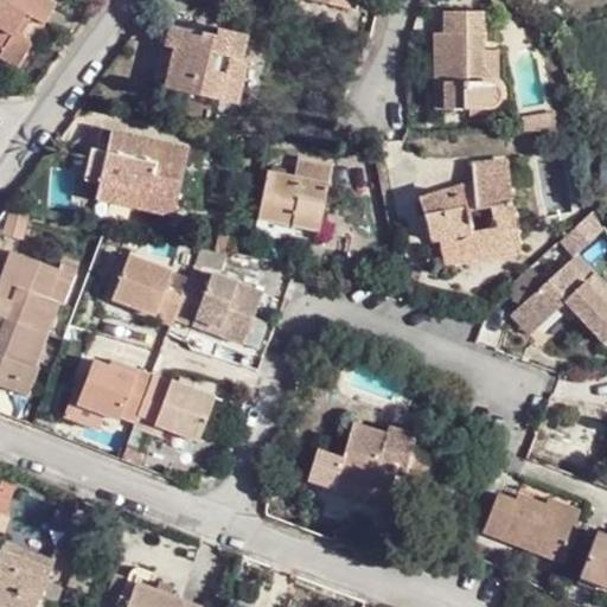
[(0,0),(0,53),(7,59),(45,1),(43,0),(0,0)]
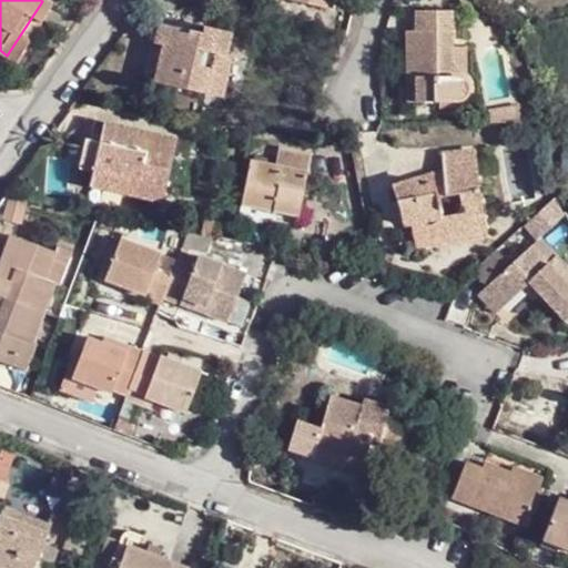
[(334,19),(337,0),(293,0),(292,9),(334,19)]
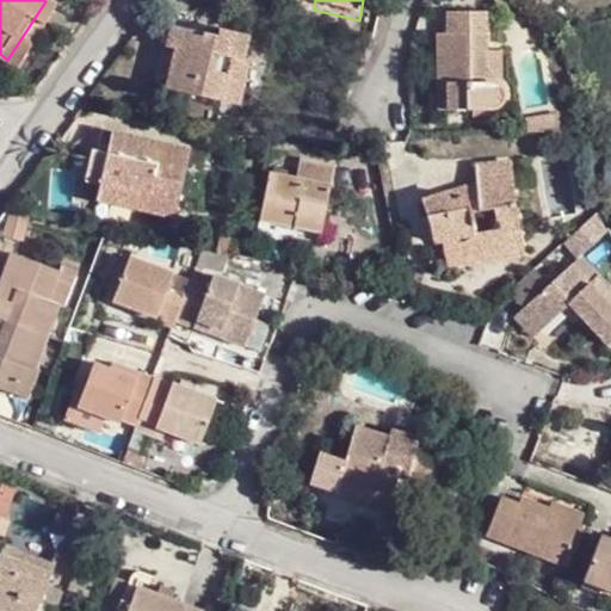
[(488,80),(487,50),(486,10),(445,12),(446,34),(437,35),(442,112),(504,107),(506,104),(508,102),(510,97),(510,93),(510,90),(507,85),(505,82),(503,81),(501,81),(495,80),(488,80)]
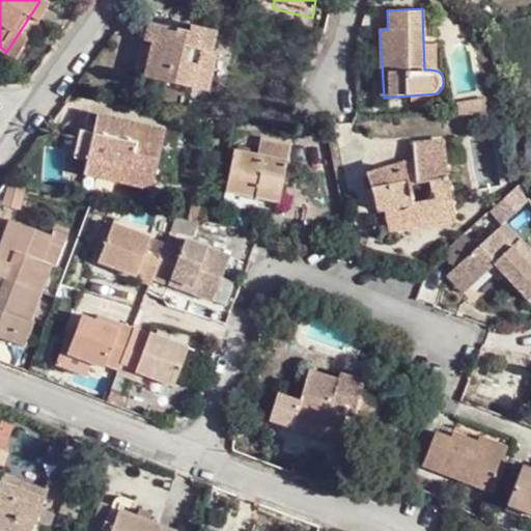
[(151,45),(144,78),(206,92),(216,53),(208,51),(214,31),(187,24),(185,33),(145,24),(141,42),(151,45)]
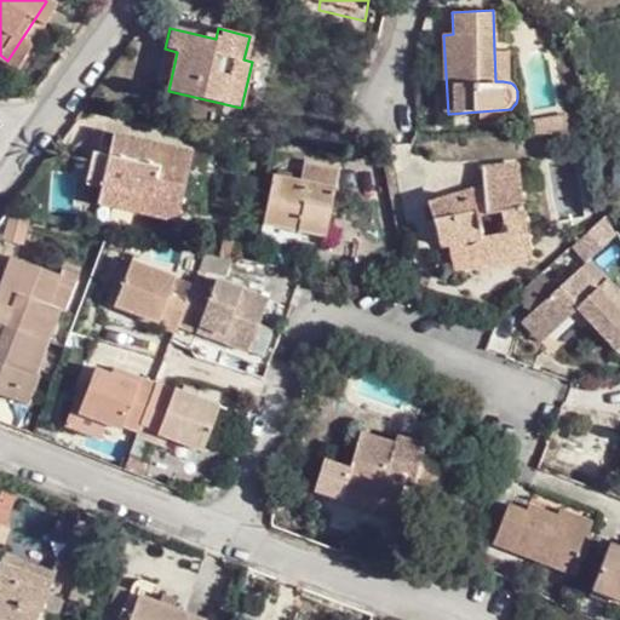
[(156,89),(168,91),(177,52),(165,49),(156,89)]
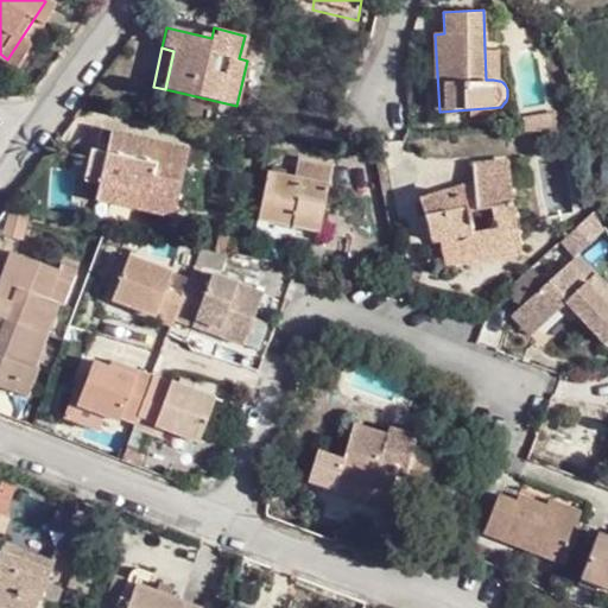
[(499,49),(485,50),(486,80),(493,80),(499,81),(500,81),(499,49)]
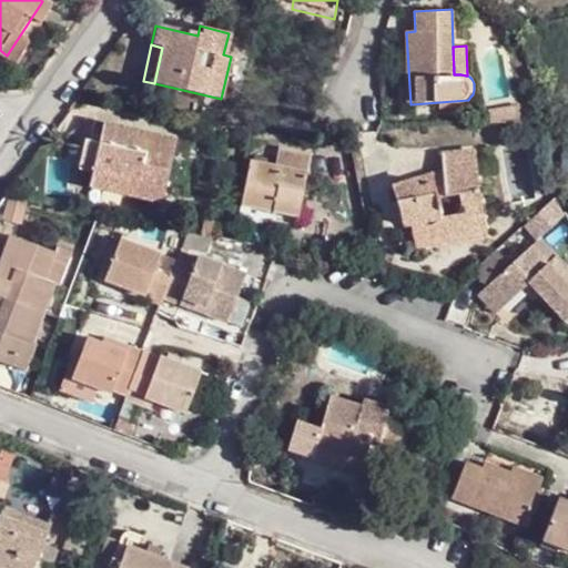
[(79,138),(87,140),(92,141),(98,122),(83,119),(79,138)]
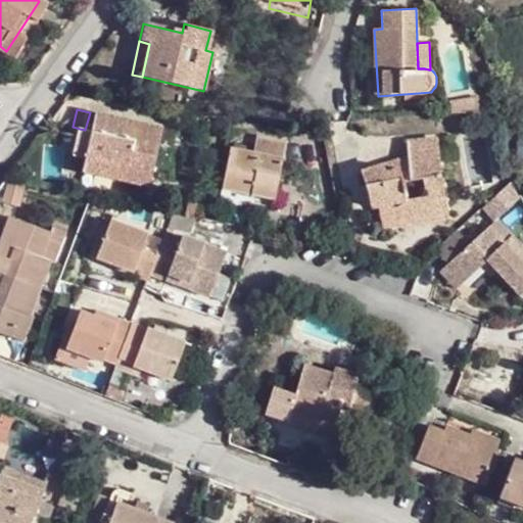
[(85,130),(80,129),(74,156),(86,159),(84,173),(147,189),(162,132),(90,112),(85,130)]
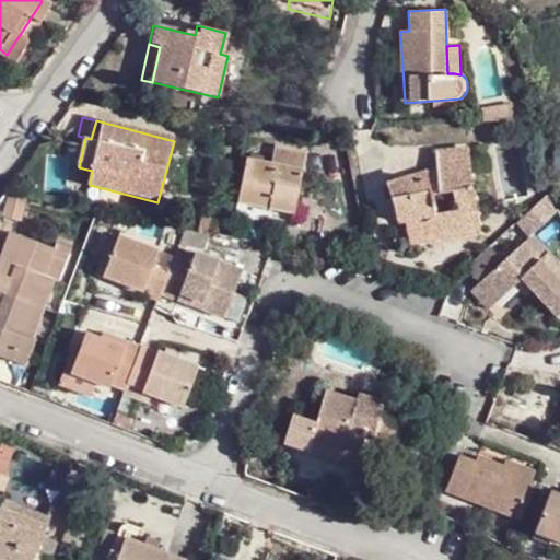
[(241,201),(296,216),(314,153),(281,144),(277,163),(253,156),(241,201)]
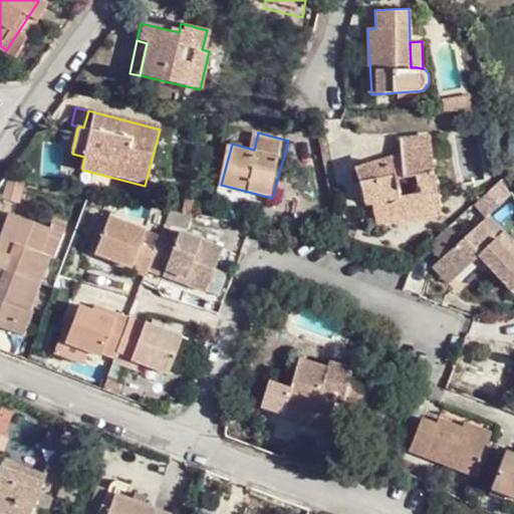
[(423,195),(438,192),(434,171),(434,140),(430,138),(402,144),(406,161),(356,170),(361,195),(359,197),(359,200),(359,202),(360,204),(363,206),(366,207),(371,206),(380,204),(391,217),(426,211),(423,195)]
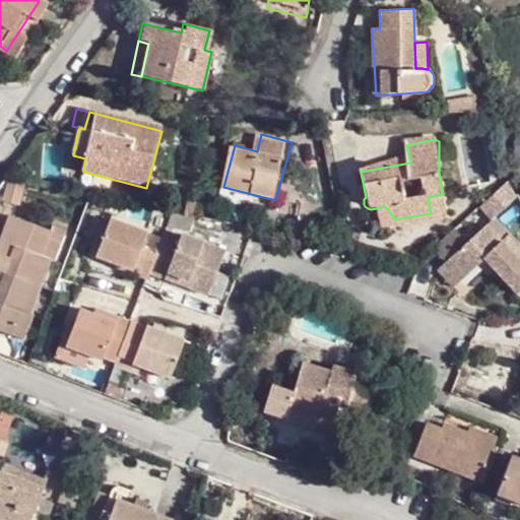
[(519,195),(519,194),(512,179),(484,204),(497,217),(519,195)]
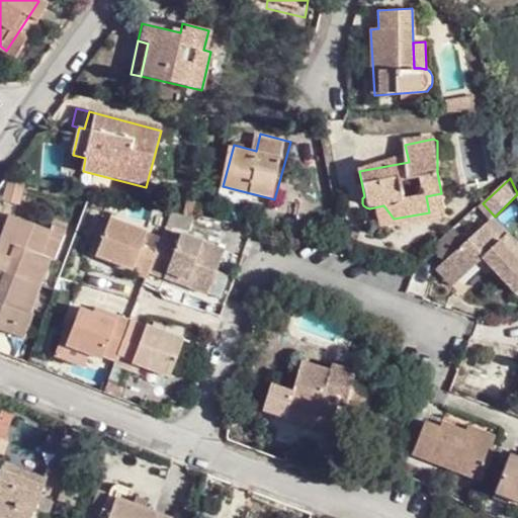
[(199,219),(183,214),(171,212),(166,227),(196,232),(199,219)]
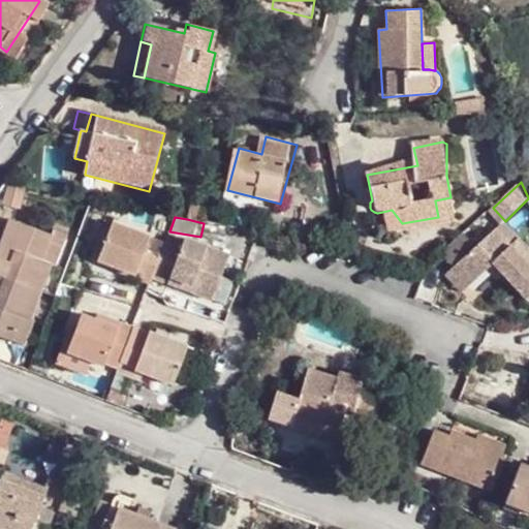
[(9,245),(18,224),(7,221),(1,243),(4,244),(9,245)]
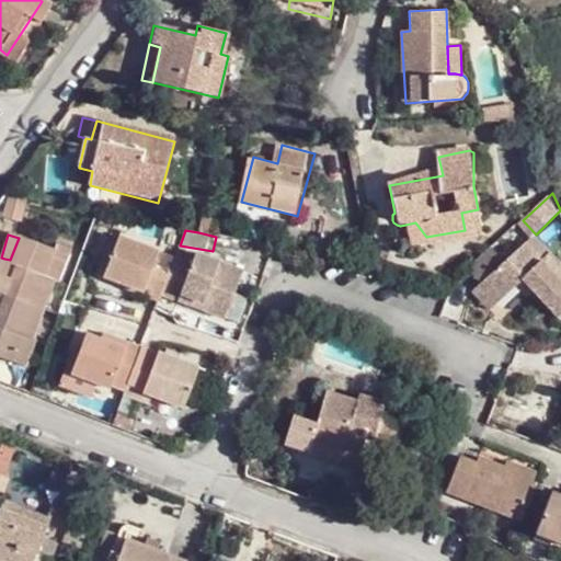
[(0,354),(21,361),(29,336),(37,340),(56,281),(49,278),(58,250),(19,238),(10,260),(4,259),(1,273),(0,272),(0,354)]
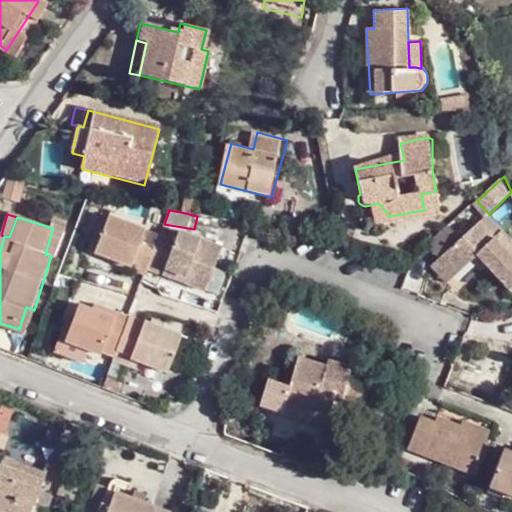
[(490,261),(501,272),(511,283),(511,248),(511,247),(511,232),(506,226),(498,233),(484,217),(441,255),(457,273),(465,283),(484,267),(490,261)]
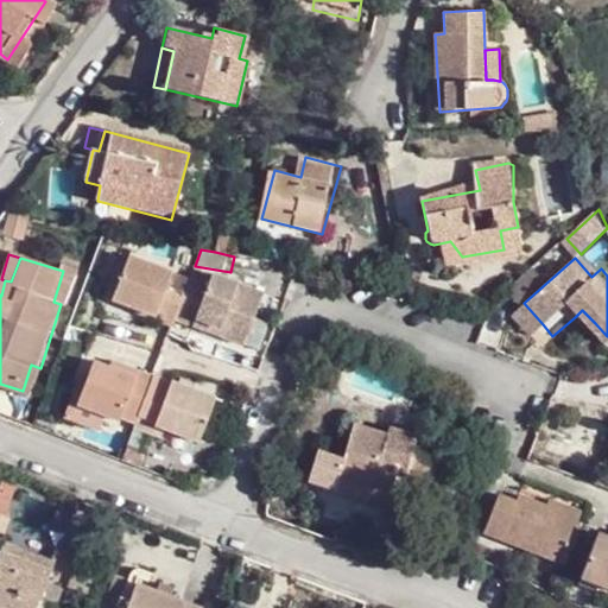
[(225,330),(221,340),(255,353),(265,324),(253,321),(263,295),(211,276),(207,286),(189,280),(183,299),(164,293),(170,276),(127,261),(112,303),(138,312),(156,318),(153,325),(171,333),(175,323),(192,329),(195,321),(225,330)]
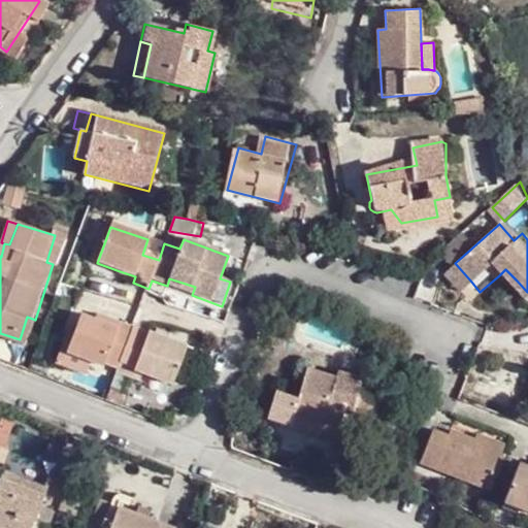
[(46,262),(53,264),(58,266),(68,234),(57,230),(55,235),(46,262)]
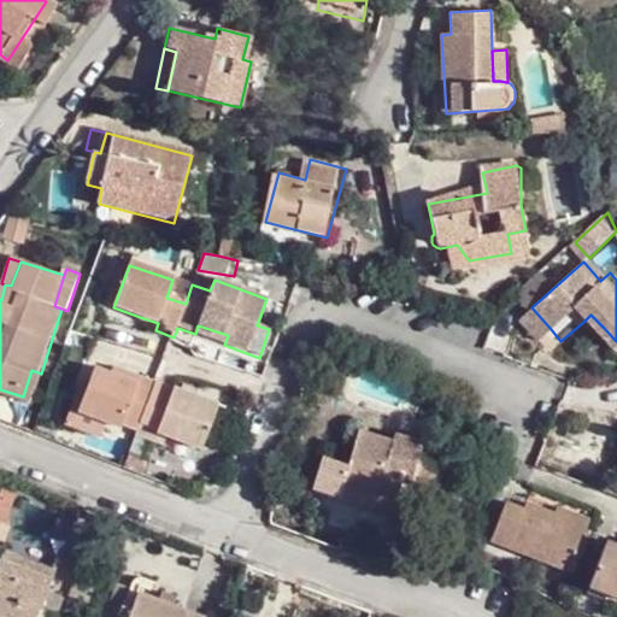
[(542,338),(551,329),(532,307),(524,315),(542,338)]
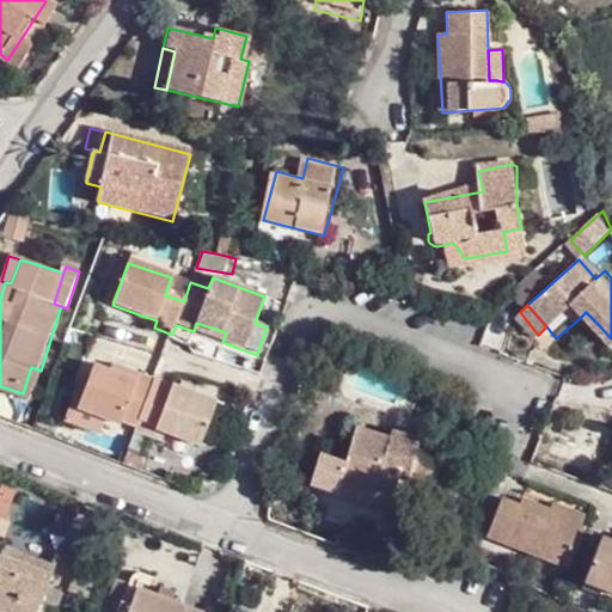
[(591,332),(599,325),(586,312),(579,319),(591,332)]
